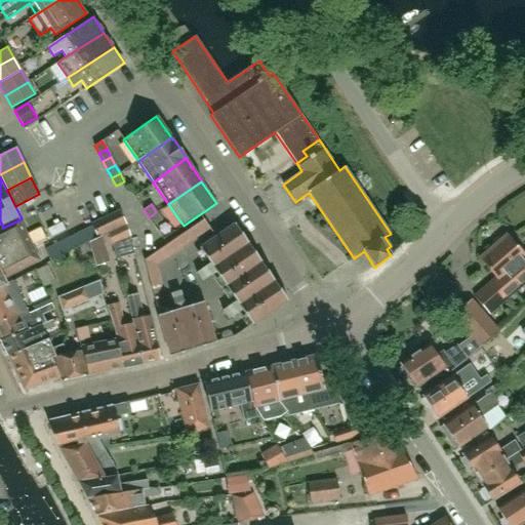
[(99,240),(88,243),(96,267),(111,263),(103,235),(108,233),(126,224),(119,210),(91,224),(92,226),(98,238),(99,240)]
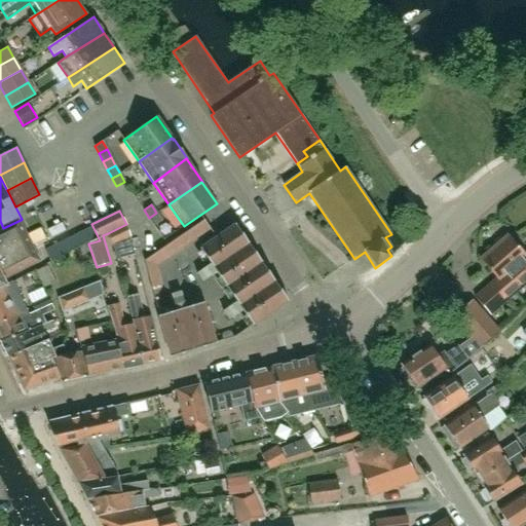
[(156,213),(149,218),(154,225),(161,220),(156,213)]
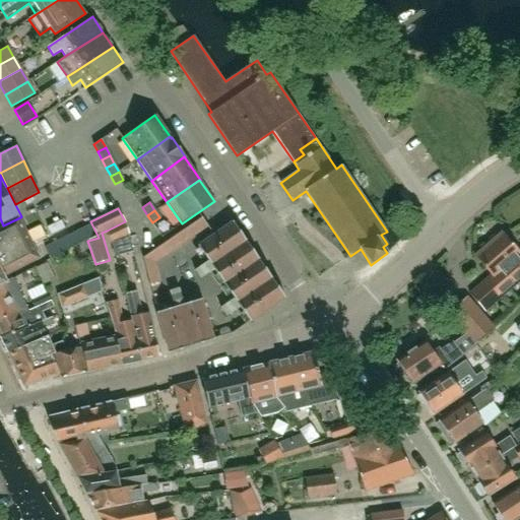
[(20,217),(3,225),(0,226),(0,254),(0,255),(0,268),(4,276),(41,258),(20,217)]
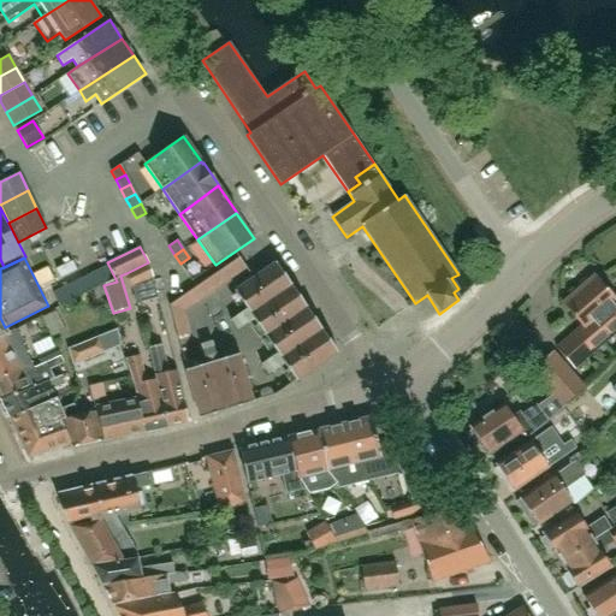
[(247,268),(241,259),(240,258),(170,306),(177,337),(190,333),(184,311),(247,268)]
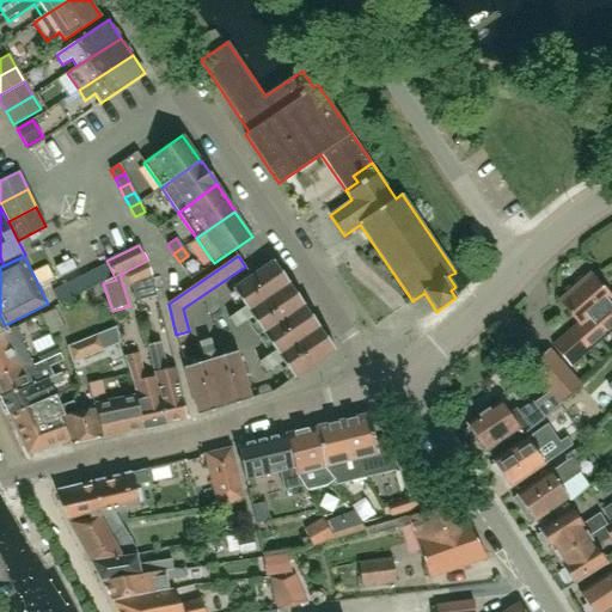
[(136,303),(153,297),(152,293),(157,292),(151,275),(152,275),(147,261),(126,271),(130,285),(136,303)]
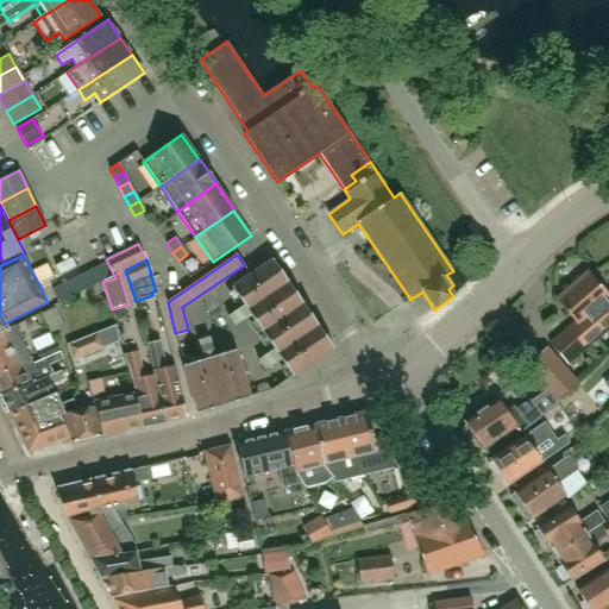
[(249,312),(289,282),(274,259),(232,288),(244,306),(249,312)]
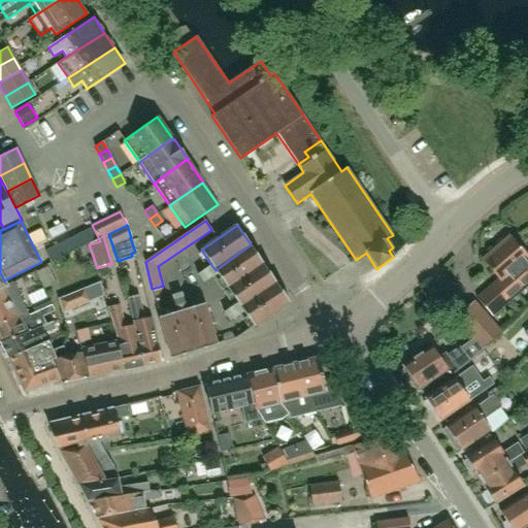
[(51,263),(89,244),(99,239),(93,227),(44,251),(51,263)]
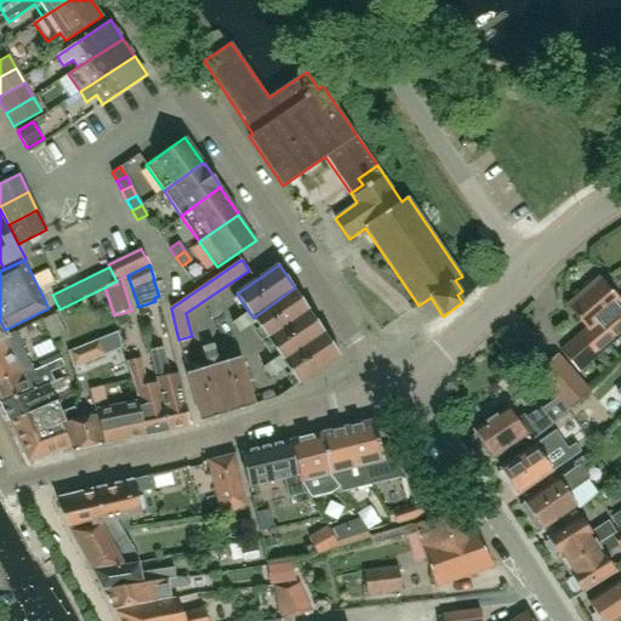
[(579,372),(590,363),(620,334),(620,301),(620,302),(600,279),(569,307),(587,328),(571,342),(560,351),(579,372)]
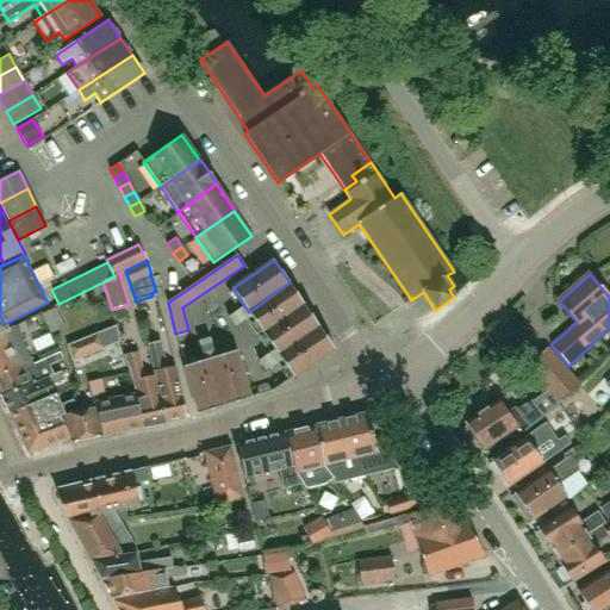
[(262,332),(303,303),(290,282),(249,312),(251,316),(262,332)]
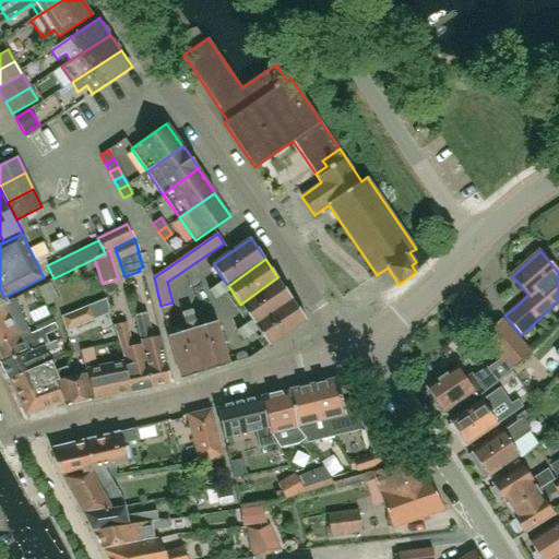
[(240,305),(251,321),(256,325),(293,299),(277,277),(240,305)]
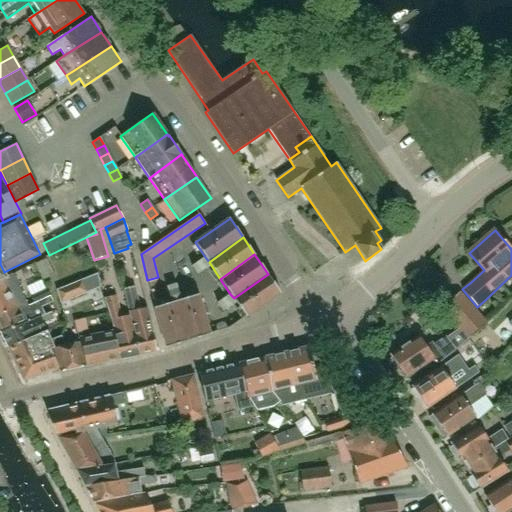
[(197,275),(204,270),(211,265),(209,262),(205,257),(191,266),(197,275)]
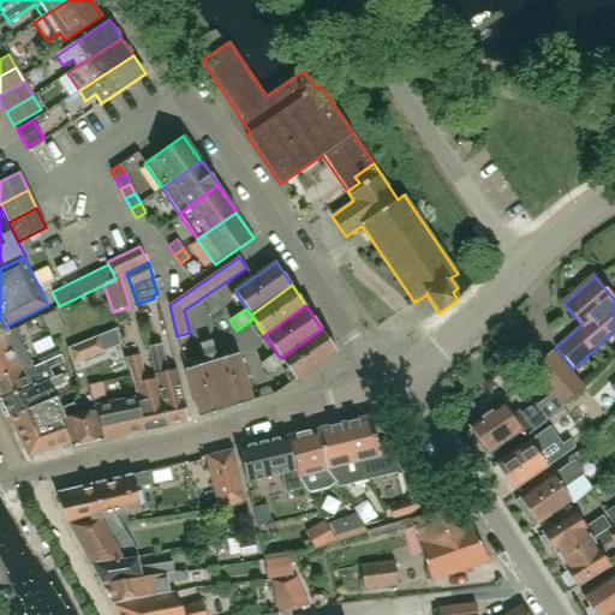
[(52,315),(36,321),(43,340),(59,335),(52,315)]
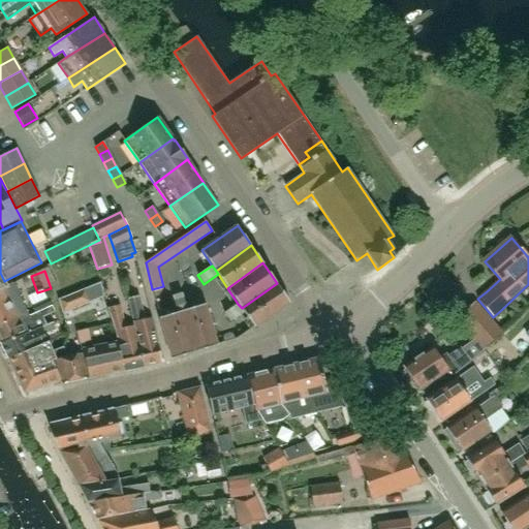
[(0,273),(0,296),(9,291),(6,286),(4,281),(0,273)]
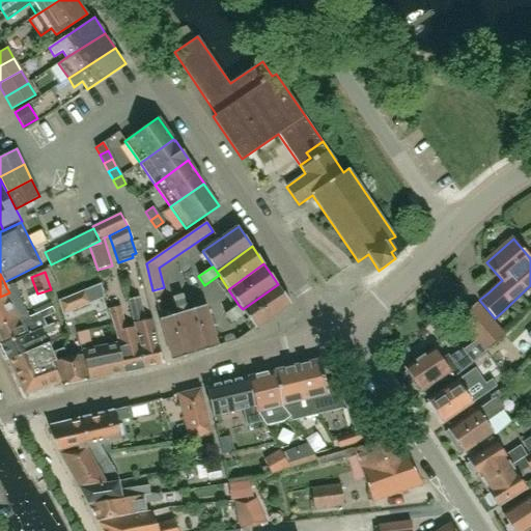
[(243,309),(245,313),(255,329),(291,304),(278,284),(243,309)]
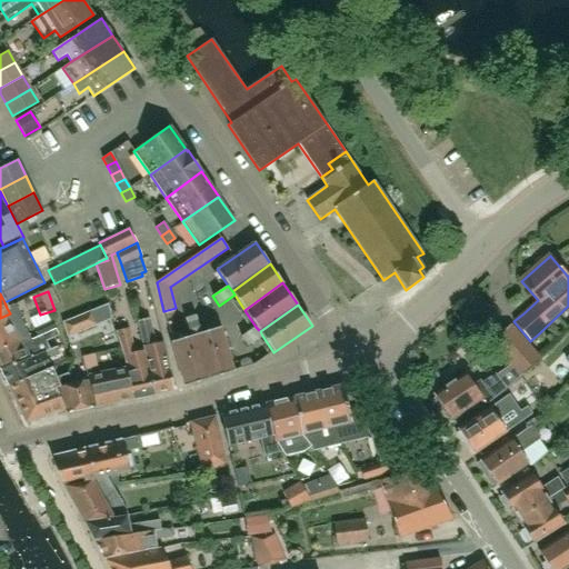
[(0,355),(31,340),(17,309),(10,313),(0,318),(0,355)]
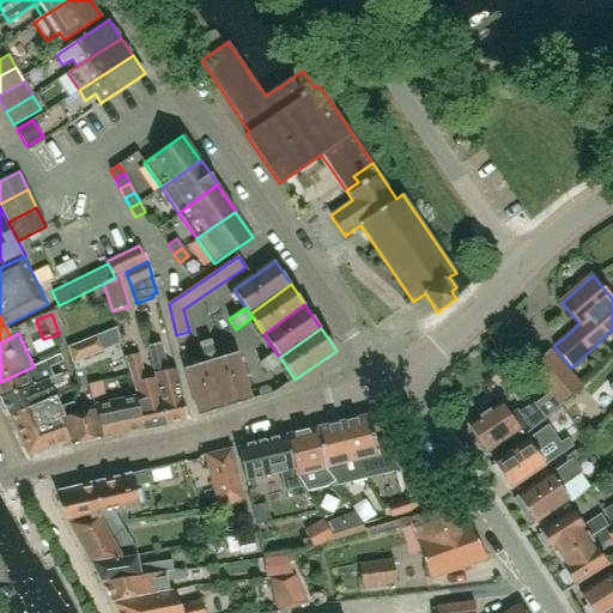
[(104,352),(97,334),(68,345),(76,364),(104,352)]
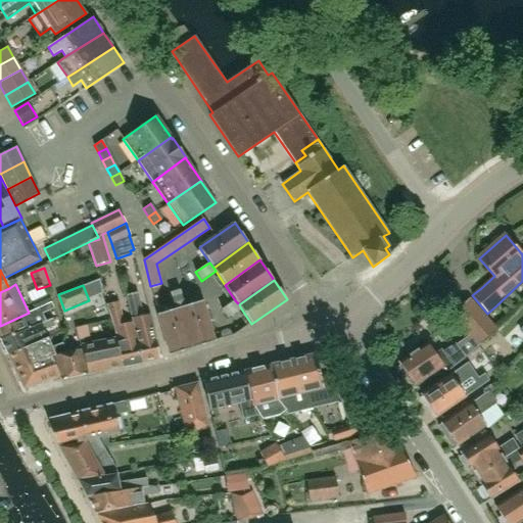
[(176,308),(182,307),(184,306),(180,289),(171,292),(176,308)]
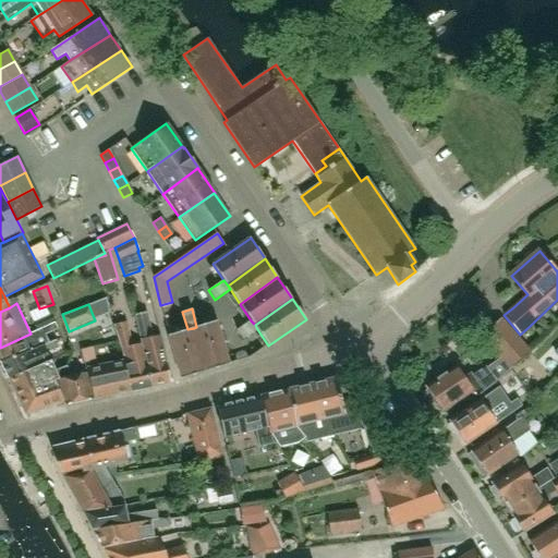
[(51,314),(43,317),(33,322),(37,330),(55,323),(51,314)]
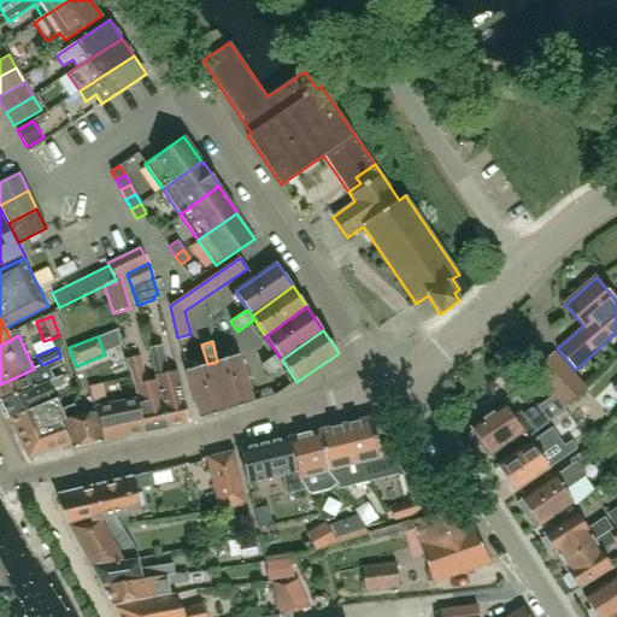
[(150,351),(156,380),(157,380),(168,428),(189,423),(177,370),(169,372),(165,360),(164,348),(150,351)]
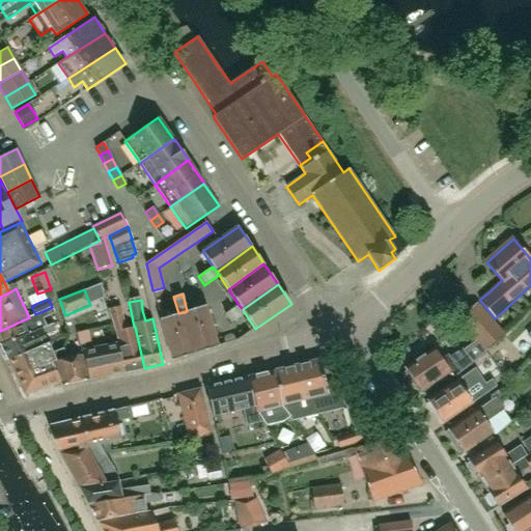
[(475,340),(484,351),(504,333),(477,304),(458,322),(475,340)]
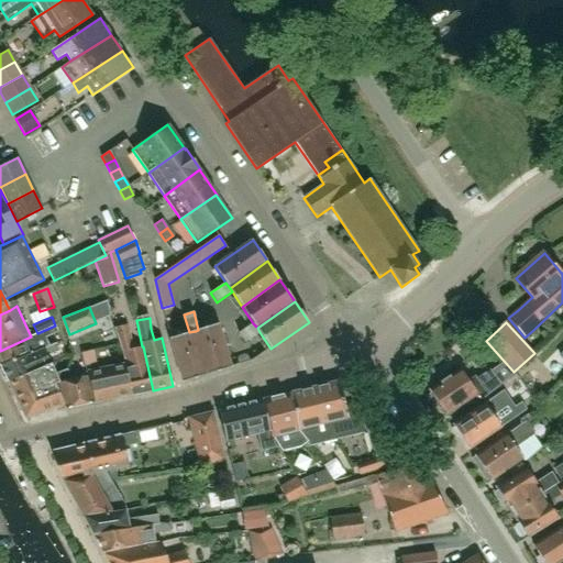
[(196,331),(209,374),(231,367),(218,323),(198,330),(196,331)]
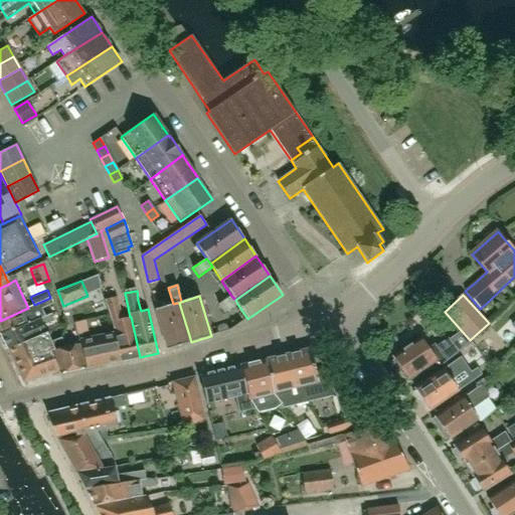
[(223,313),(230,309),(237,304),(235,300),(231,296),(218,305),(223,313)]
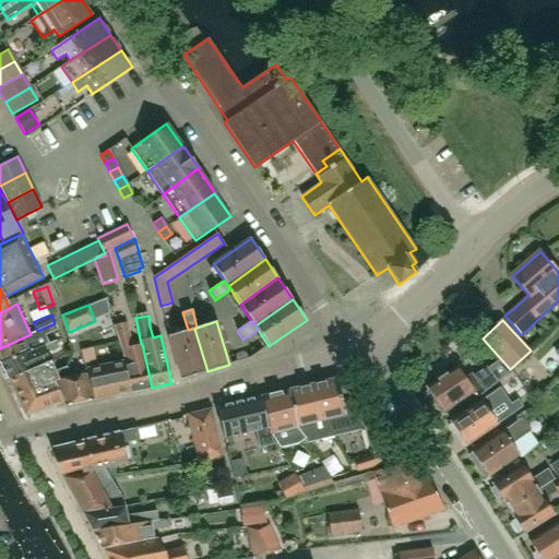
[(115,330),(118,342),(119,342),(121,348),(125,360),(123,360),(132,392),(152,388),(142,344),(141,344),(132,346),(128,322),(114,326),(115,330)]
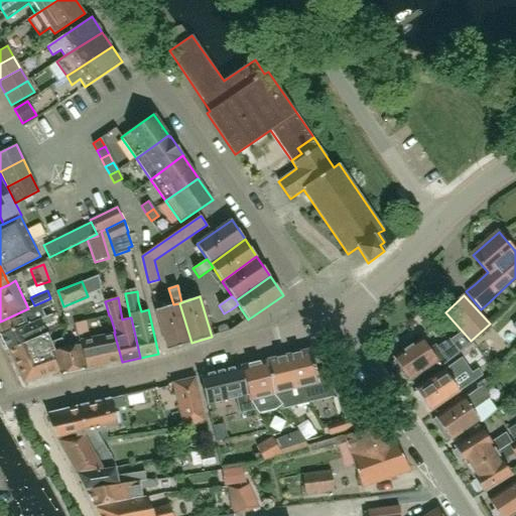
[(50,298),(34,305),(28,308),(0,321),(0,335),(1,338),(32,323),(45,316),(42,309),(53,304),(50,298)]
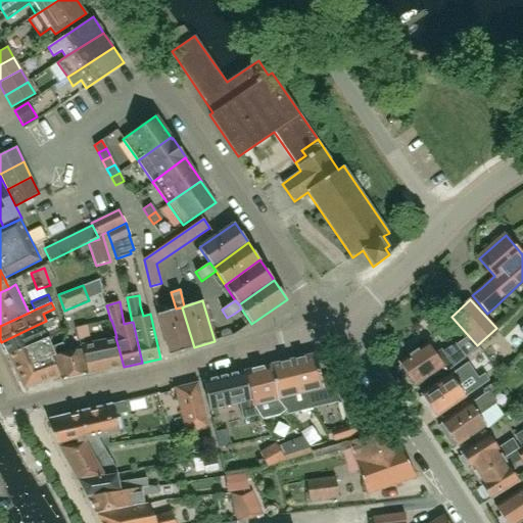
[(182,307),(176,308),(157,315),(170,354),(194,347),(182,307)]
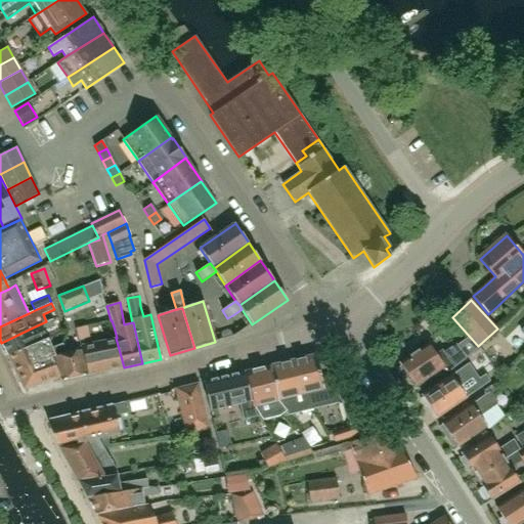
[(33,328),(1,343),(7,355),(47,338),(44,332),(55,326),(52,319),(46,321),(33,328)]
